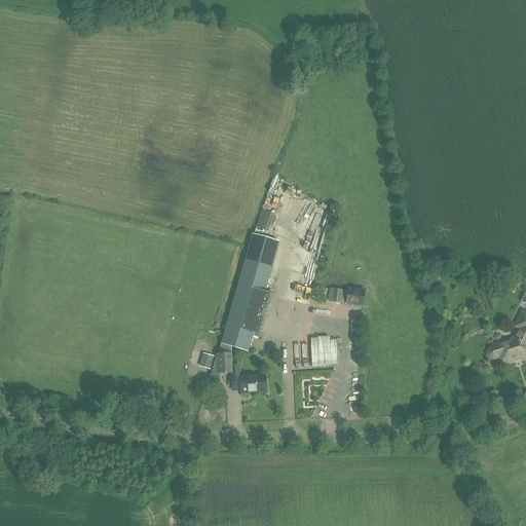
[(271,233),(277,215),(263,210),(257,228),(271,233)]
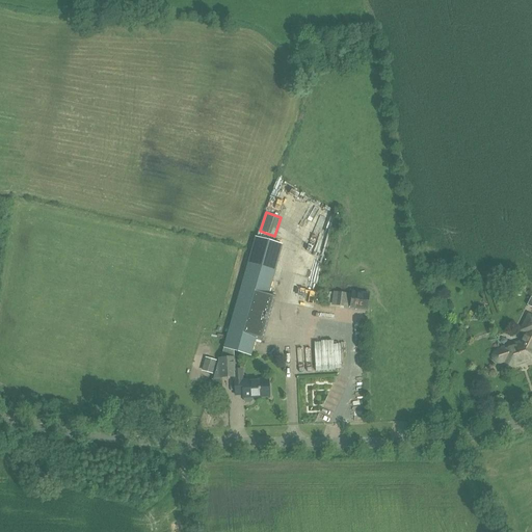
[(255,238),(224,347),(244,353),(249,338),(262,341),(274,295),(262,291),(266,277),(275,244),(255,238)]
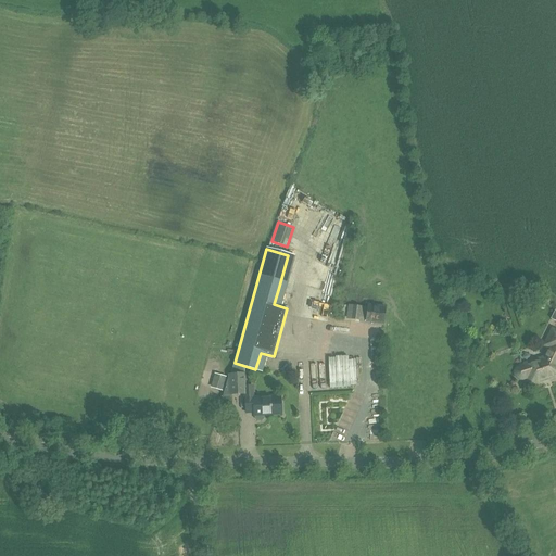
[(363,306),(352,305),(350,319),(361,320),(363,306)]
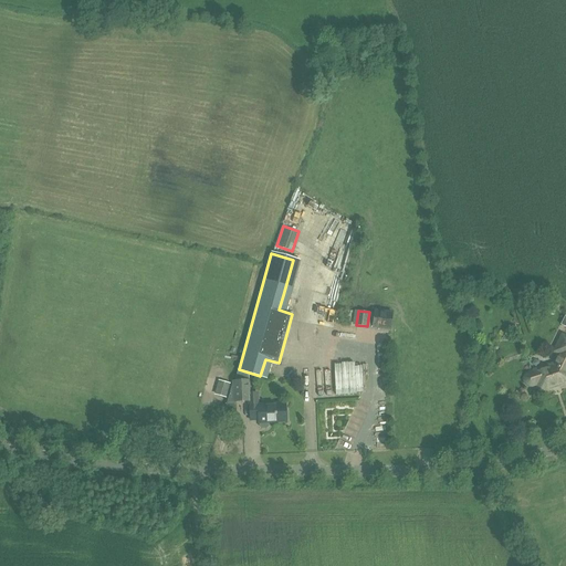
[(565,336),(563,335),(555,352),(559,354),(554,365),(553,366),(551,365),(546,366),(545,368),(530,374),(527,375),(526,376),(525,378),(525,380),(525,383),(527,384),(528,385),(531,386),(533,386),(537,384),(540,391),(542,390),(544,391),(551,389),(552,387),(565,381),(565,336)]
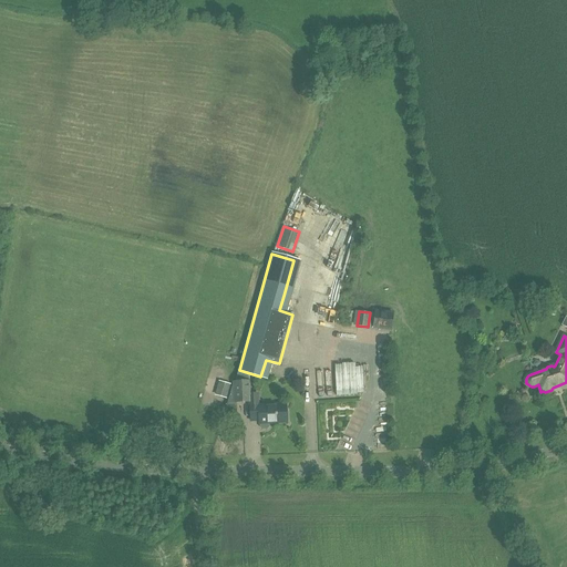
[(249,373),(239,370),(235,383),(233,383),(225,411),(236,414),(236,402),(250,401),(251,421),(259,421),(260,423),(260,428),(263,429),(267,429),(269,426),(269,423),(288,422),(287,404),(258,406),(257,394),(249,394),(249,382),(250,382),(249,373)]
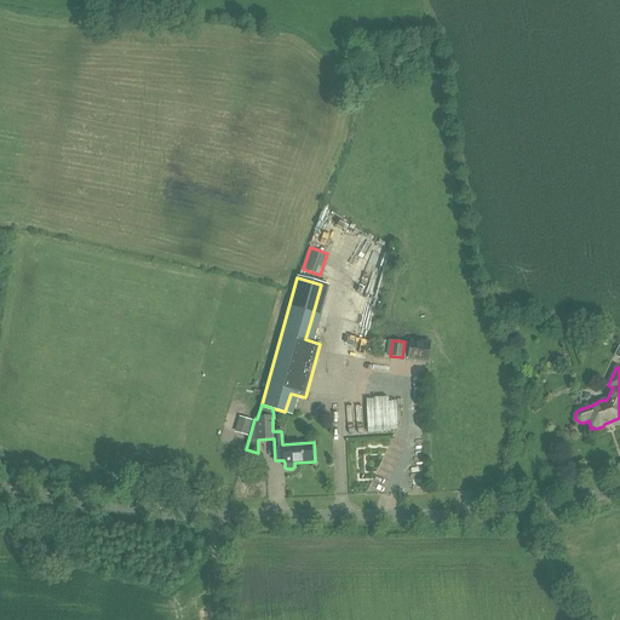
[(248,436),(252,420),(240,417),(235,432),(248,436)]
